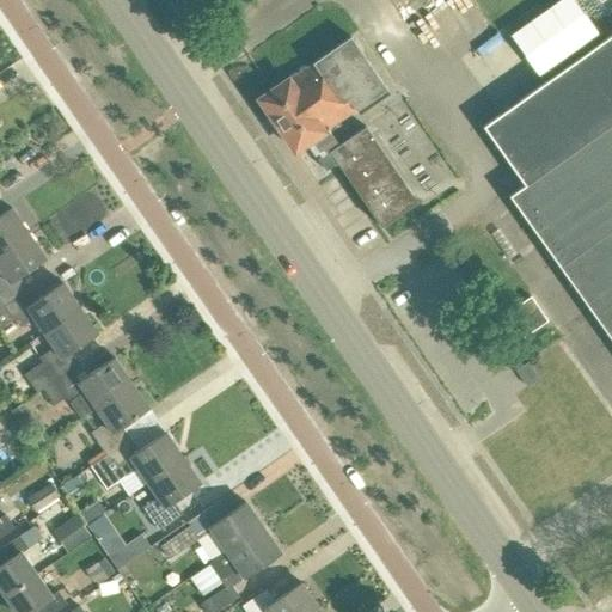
[(215,0),(224,14),(250,0),(215,0)]
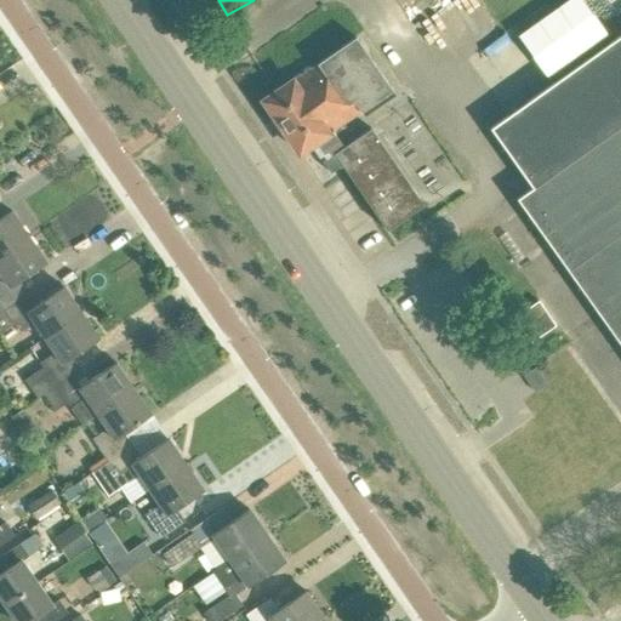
[(581,0),(568,0),(518,36),(547,77),(607,34),(581,0)]
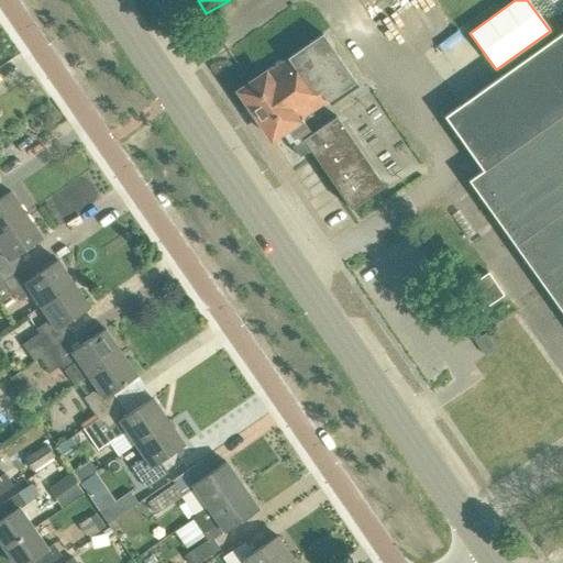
[(562,30),(442,117),(479,170),(466,180),(512,246),(561,313),(562,317),(562,30)]
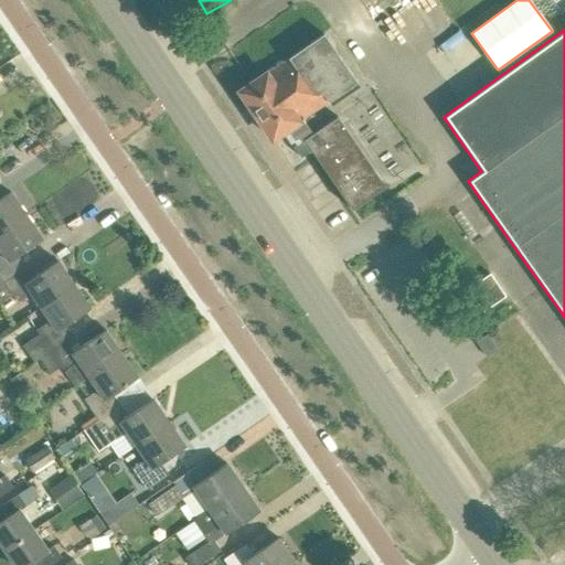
[(272,141),(292,127),(350,211),(383,189),(336,118),(320,129),(310,115),(326,104),(327,105),(355,85),(322,36),(287,60),(287,61),(240,94),(272,141)]
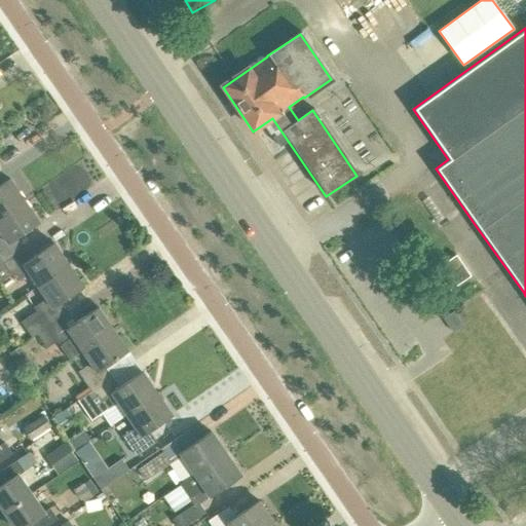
[(0,216),(23,200),(8,179),(0,184),(0,216)]
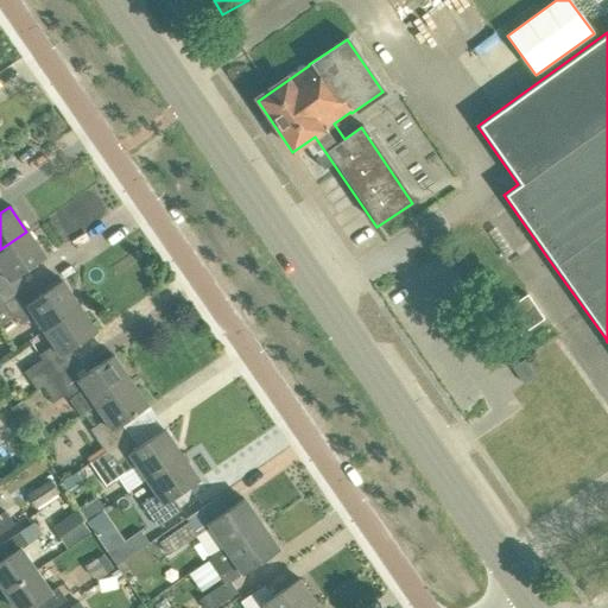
[(0,305),(25,289),(18,277),(44,258),(26,232),(0,249),(0,271),(0,272),(0,305)]
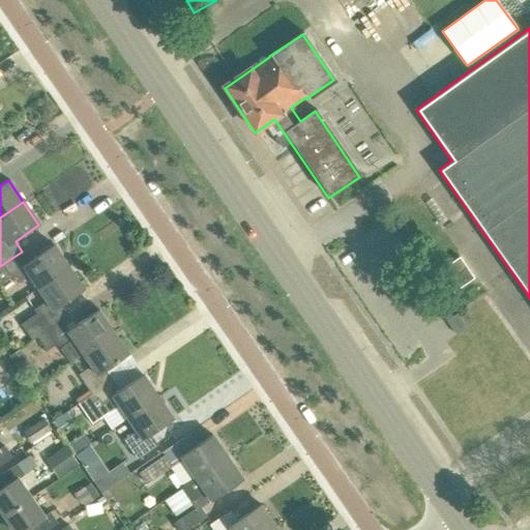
[(27,276),(36,289),(68,267),(53,244),(29,261),(22,252),(0,266),(0,284),(9,277),(15,285),(27,276)]
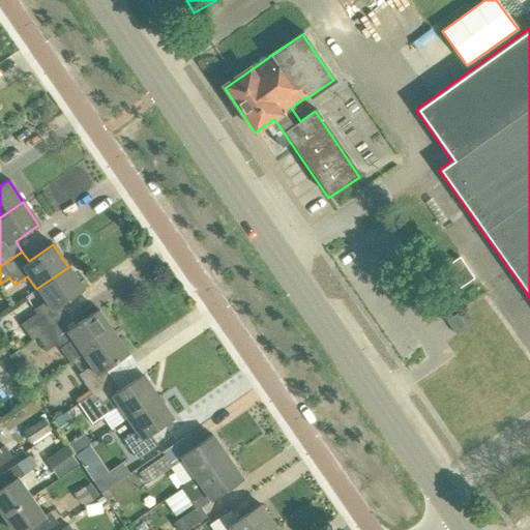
[(460,257),(438,271),(452,293),(474,278),(460,257)]
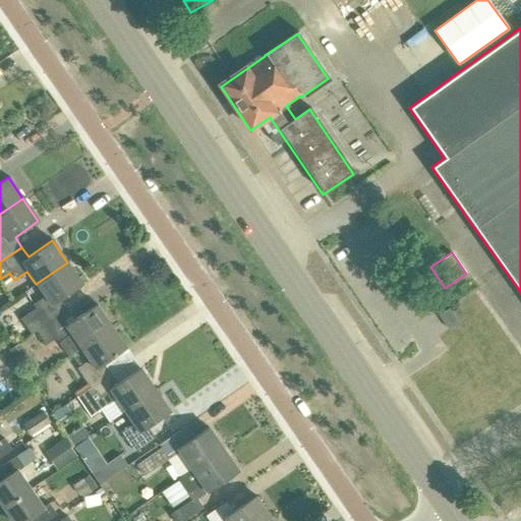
[(36,332),(65,310),(59,300),(82,284),(67,263),(36,284),(45,296),(33,305),(35,309),(20,320),(31,335),(36,332)]
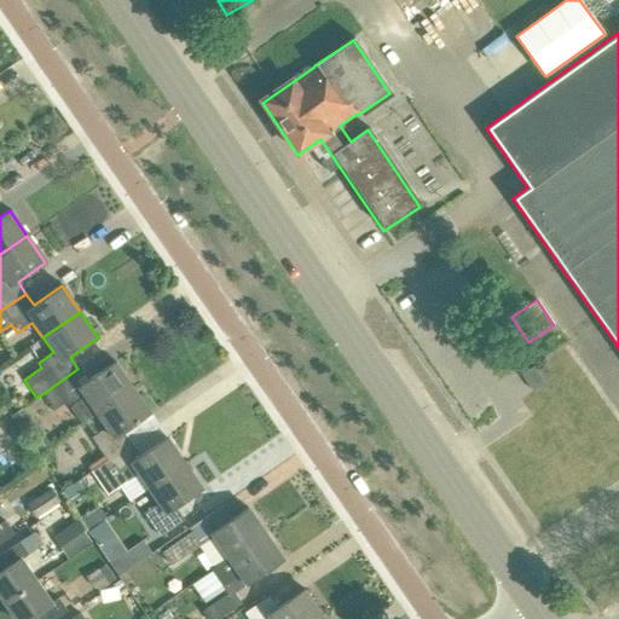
[(86,381),(77,369),(42,394),(53,411),(67,403),(70,408),(81,424),(96,414),(94,414),(132,388),(114,362),(86,381)]
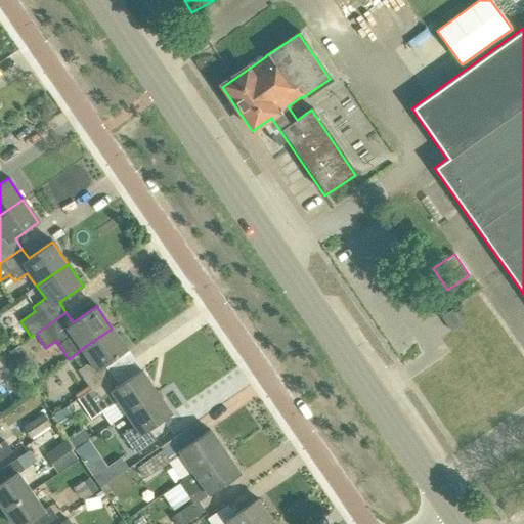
[(440,318),(449,333),(460,325),(449,312),(440,318)]
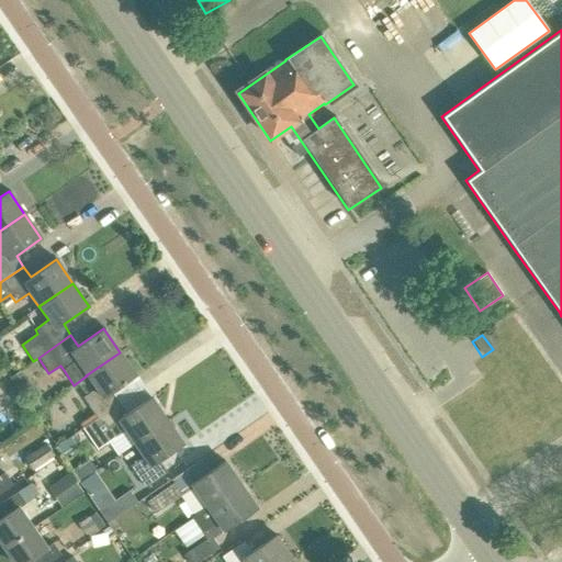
[(97,418),(117,403),(110,392),(136,374),(120,352),(86,375),(87,375),(96,389),(82,397),(97,418)]
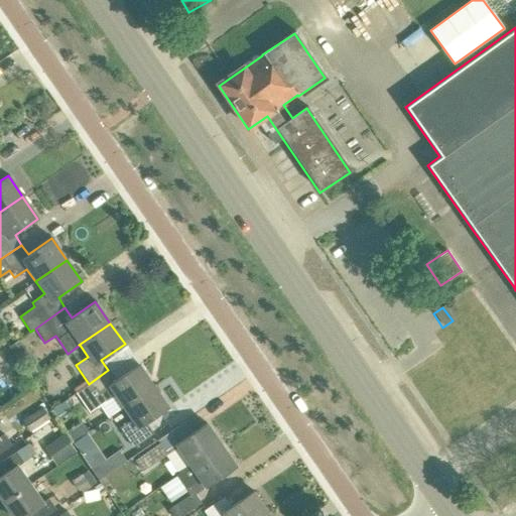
[(8,349),(16,360),(24,355),(17,344),(8,349)]
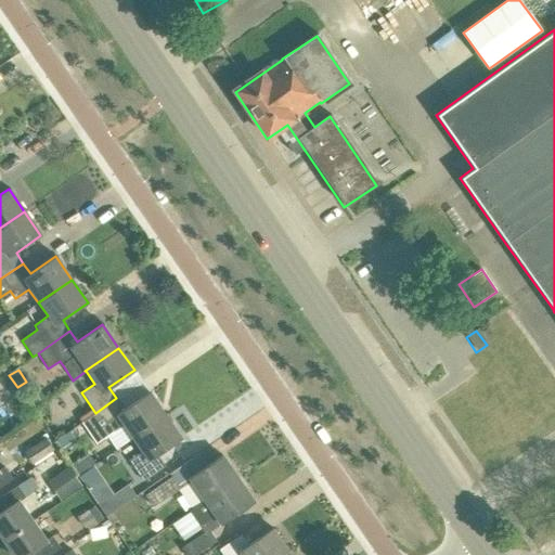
[(41,397),(34,386),(24,392),(31,403),(41,397)]
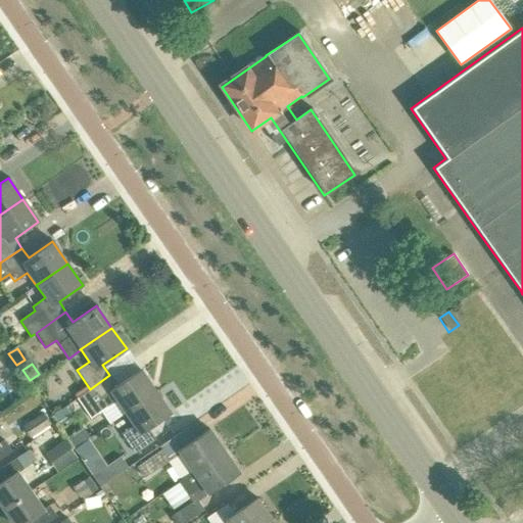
[(115,400),(124,413),(155,391),(140,369),(116,385),(109,375),(90,389),(77,398),(90,418),(115,400)]
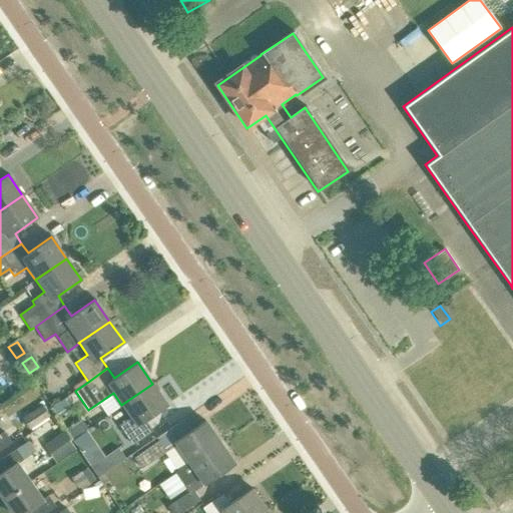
[(118,425),(131,444),(150,430),(144,421),(166,405),(152,384),(121,405),(129,417),(118,425)]
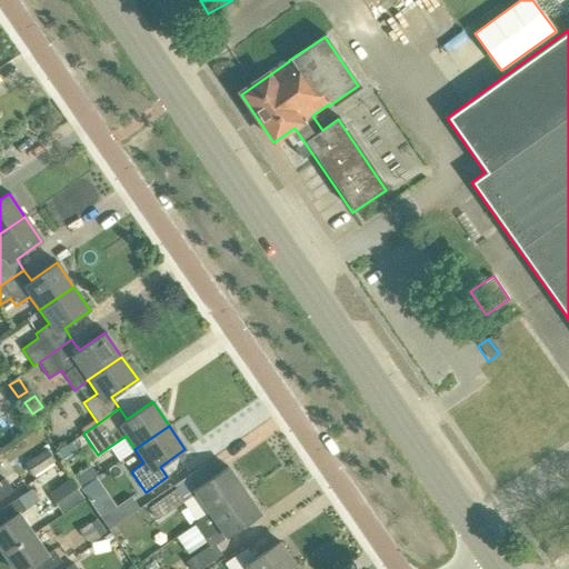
[(99,477),(91,465),(75,476),(82,487),(99,477)]
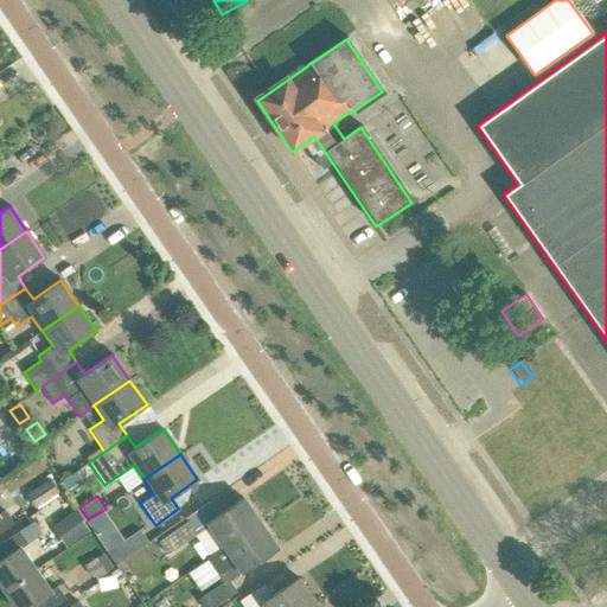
[(243,498),(206,523),(223,548),(224,548),(261,523),(243,498)]
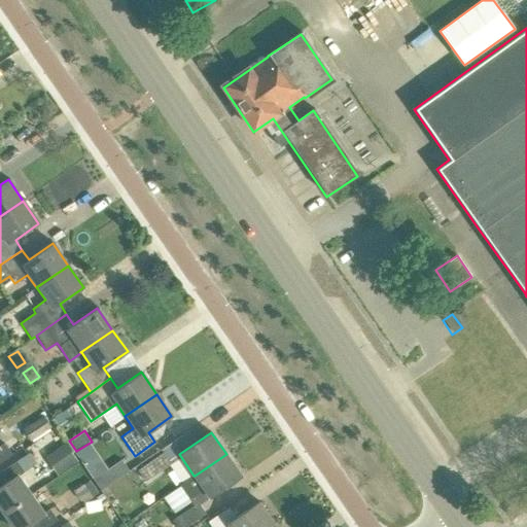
[(0,463),(13,455),(6,444),(0,448),(0,463)]
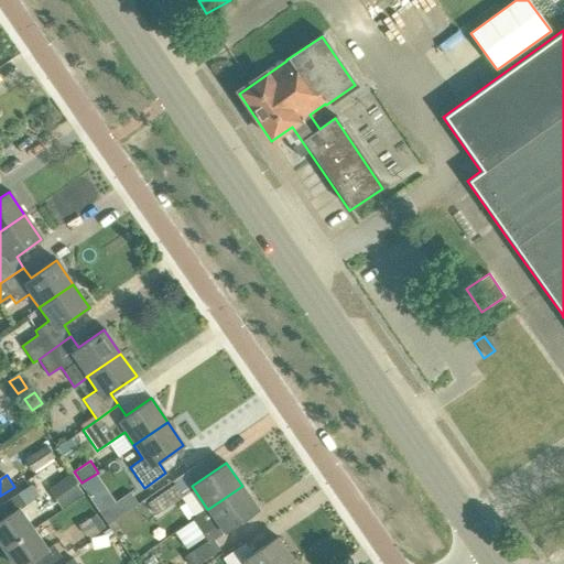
[(82,494),(69,477),(54,487),(66,505),(82,494)]
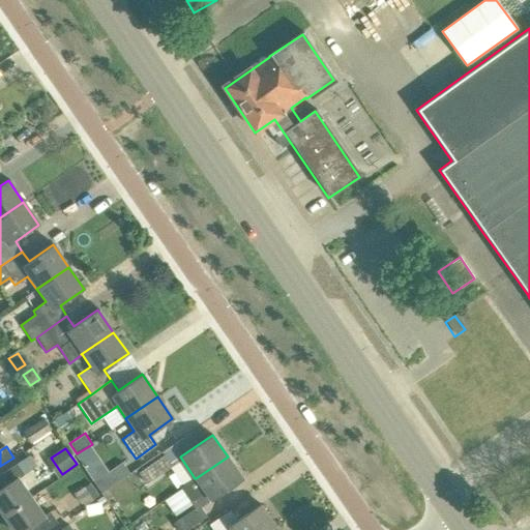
[(164,455),(139,473),(147,486),(172,467),(164,455)]
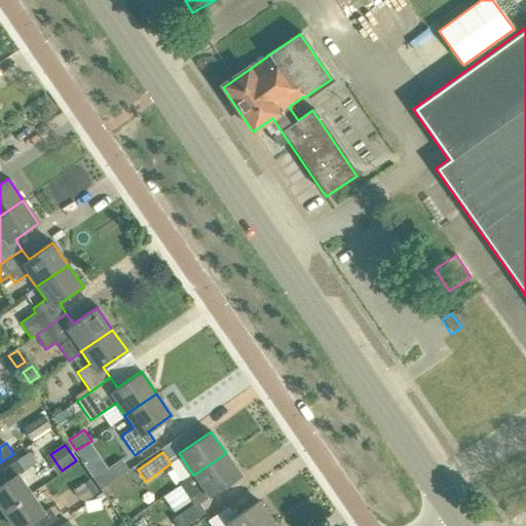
[(193,504),(173,519),(177,525),(185,525),(205,513),(199,503),(209,496),(210,496),(240,475),(226,453),(194,475),(193,475),(180,484),(189,497),(193,504)]
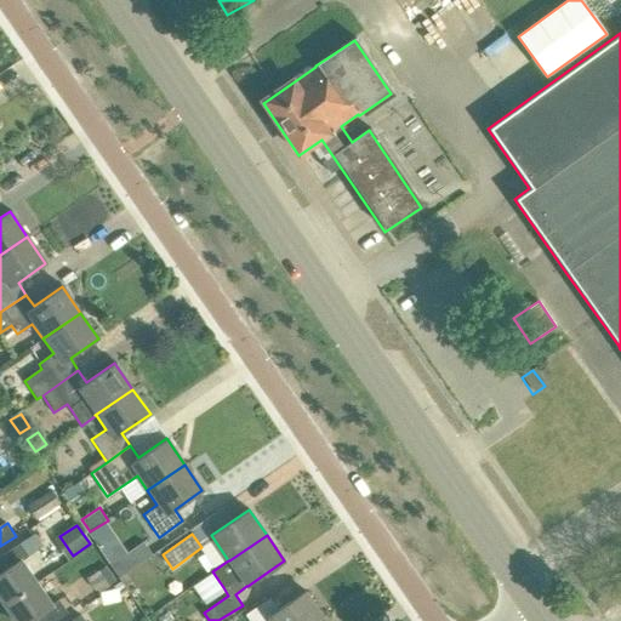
[(153,556),(143,541),(112,564),(120,577),(153,556)]
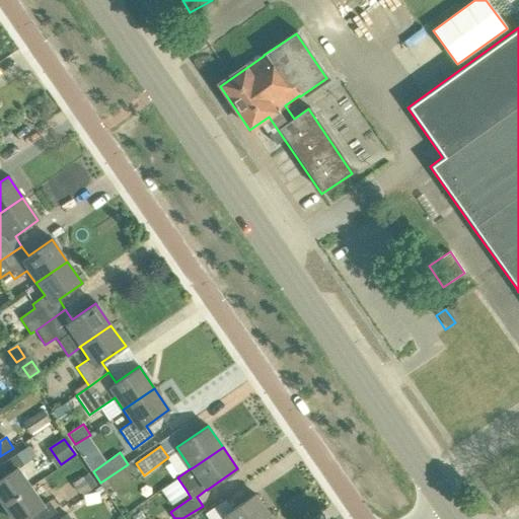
[(0,498),(6,506),(32,488),(19,469),(25,465),(18,455),(0,467),(0,498)]
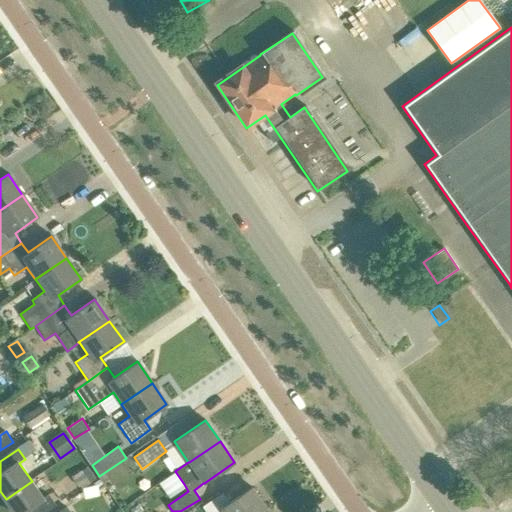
[(154,482),(163,497),(178,488),(168,473),(154,482)]
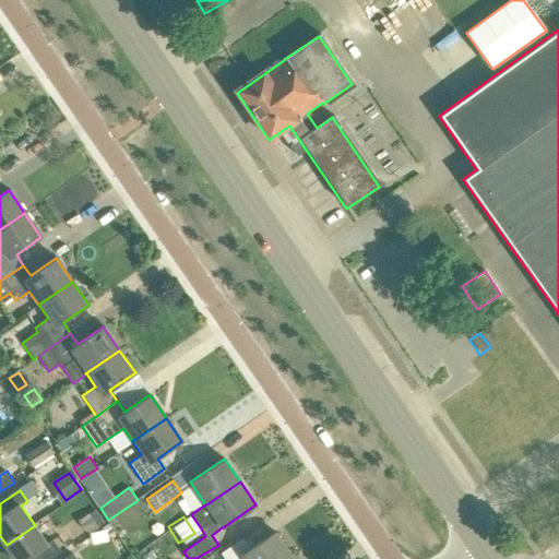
[(51,558),(62,552),(55,540),(48,545),(35,525),(7,545),(15,558),(51,558)]
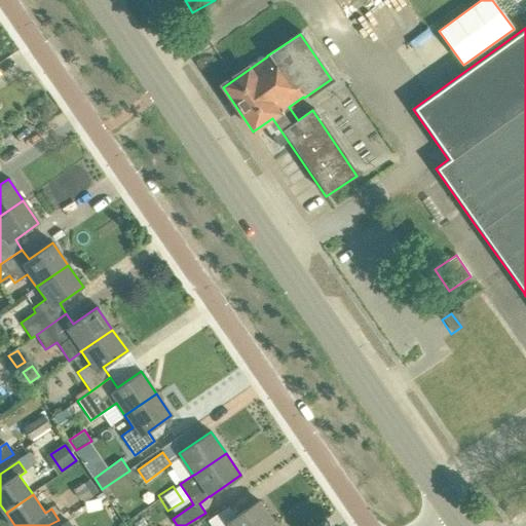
[(269,525),(274,523),(260,502),(236,519),(229,509),(209,522),(211,525),(269,525)]
